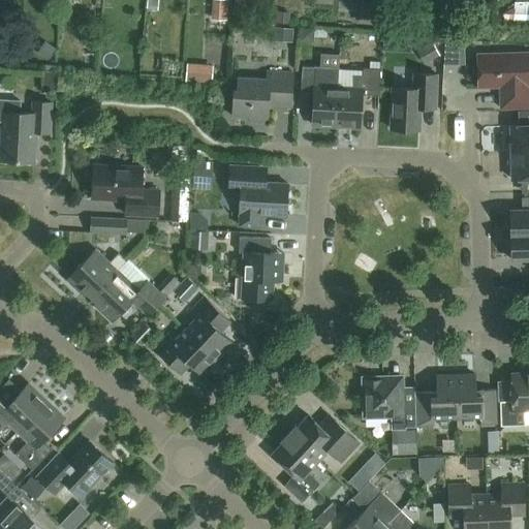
[(147,0),(147,8),(158,8),(158,0),(147,0)]
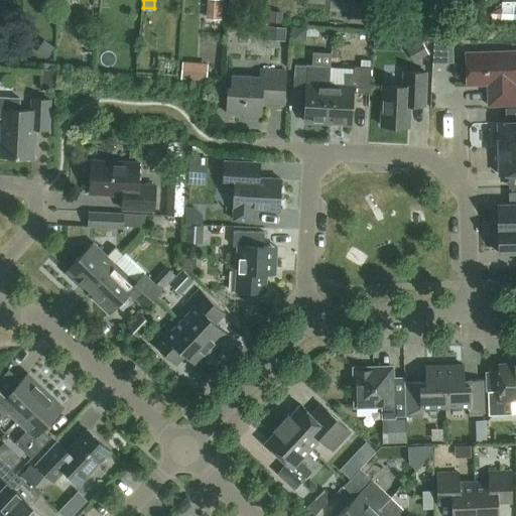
[(227,20),(227,0),(212,0),(212,19),(227,20)]
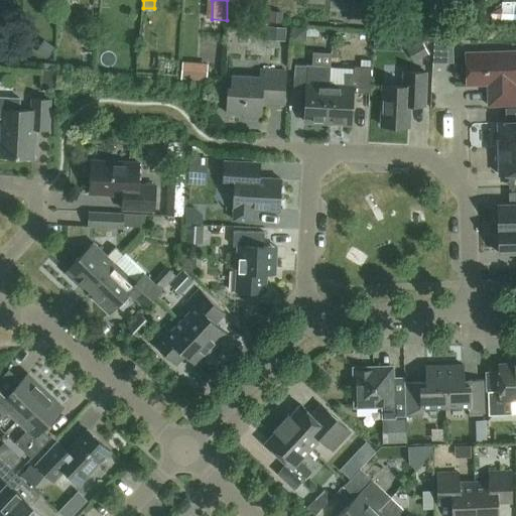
[(36,51),(47,59),(55,47),(43,39),(36,51)]
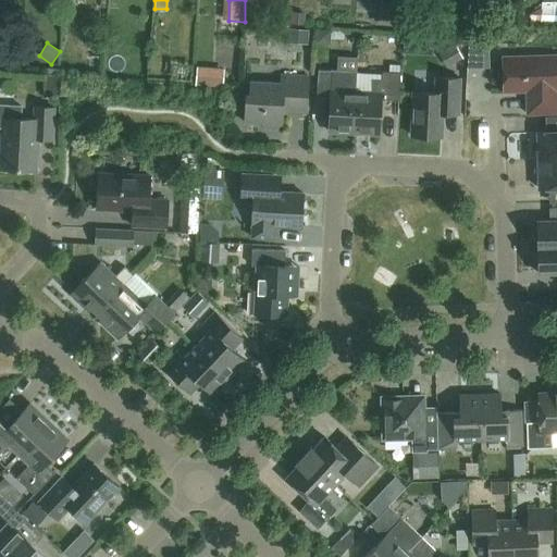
[(527,90),(528,113),(556,112),(556,54),(503,57),(504,91),(527,90)]
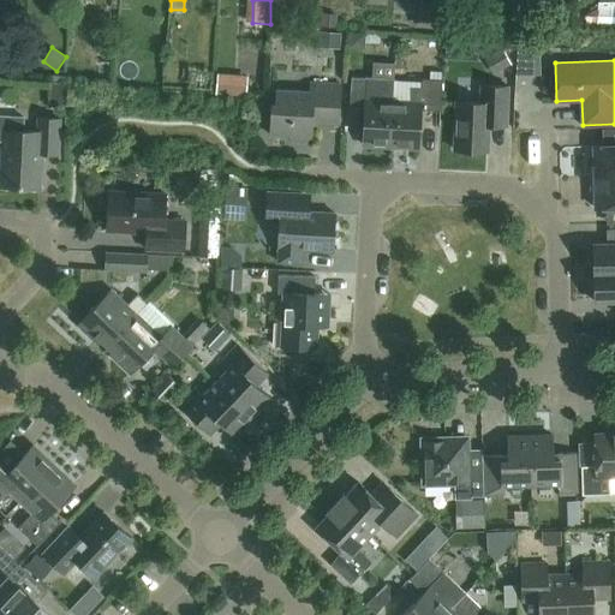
[(352,77),(351,106),(365,107),(363,144),(390,145),(394,79),(395,63),(372,61),(371,78),(352,77)]
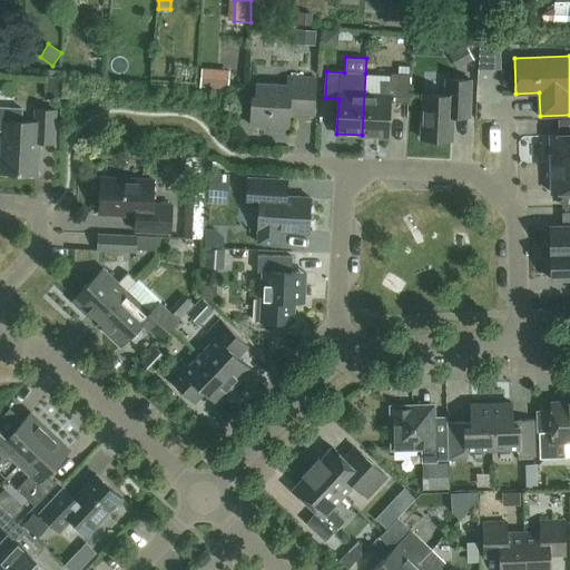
[(365,74),(362,135),(389,137),(391,101),(409,102),(410,74),(391,74),(391,75),(365,74)]
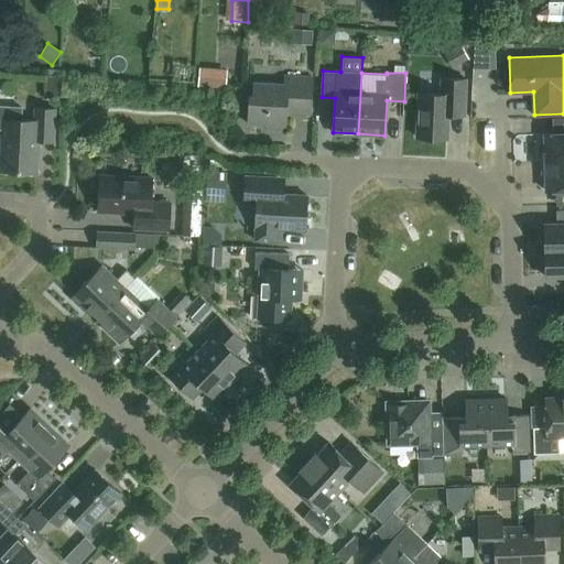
[(285,76),(284,84),(253,83),(253,95),(249,95),(248,123),(267,125),(267,129),(286,130),(286,110),(311,111),(313,77),(285,76)]
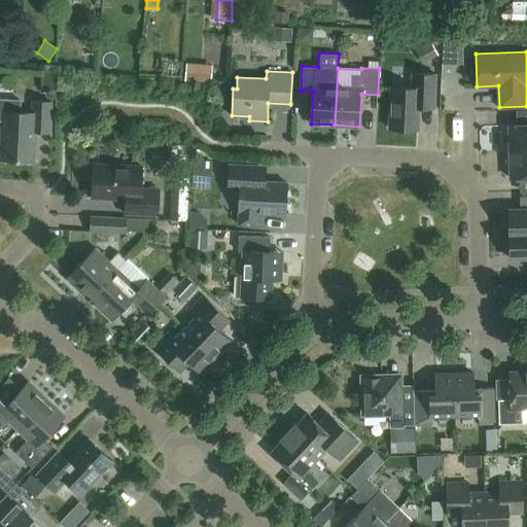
[(420,103),(435,103),(436,74),(413,73),(412,88),(391,86),(389,128),(419,129),(420,103)]
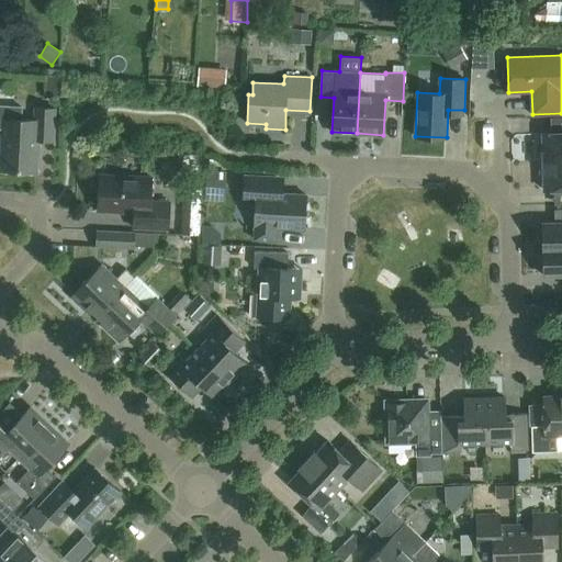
[(38,139),(54,141),(55,109),(35,108),(35,120),(3,119),(0,170),(36,171),(38,139)]
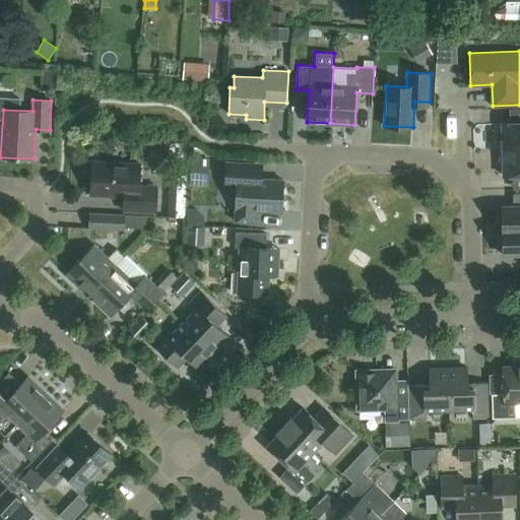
[(519,122),(502,123),(503,138),(500,138),(500,149),(519,148),(519,122)]
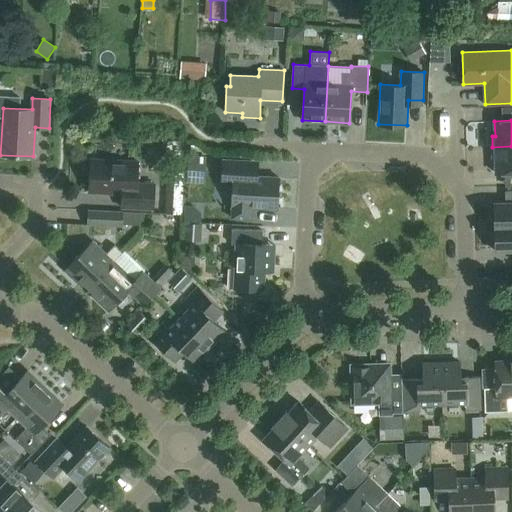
[(511,172),(511,146),(492,147),(492,158),(495,158),(496,173),(511,172)]
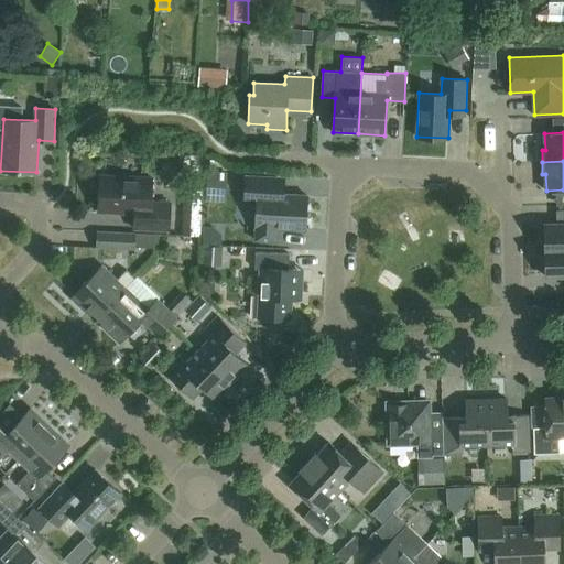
[(207,201),(225,202),(227,172),(208,171),(207,201)]
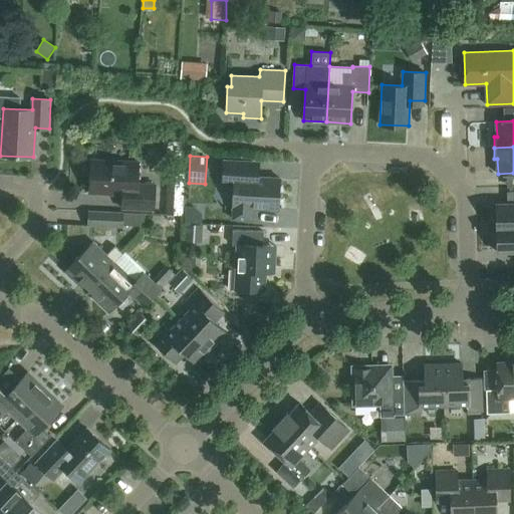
[(138,184),(138,178),(139,162),(91,160),(89,193),(122,194),(122,208),(154,209),(156,185),(138,184)]
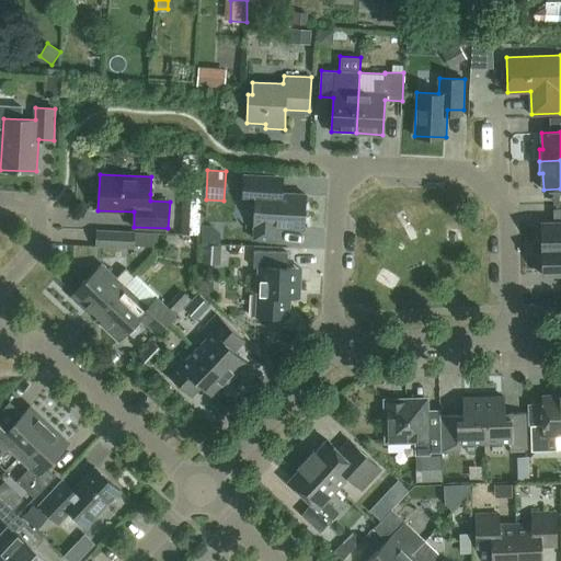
[(243,201),(255,202),(253,239),(275,240),(276,227),(304,229),(306,194),(275,192),(276,176),(244,174),(243,201)]
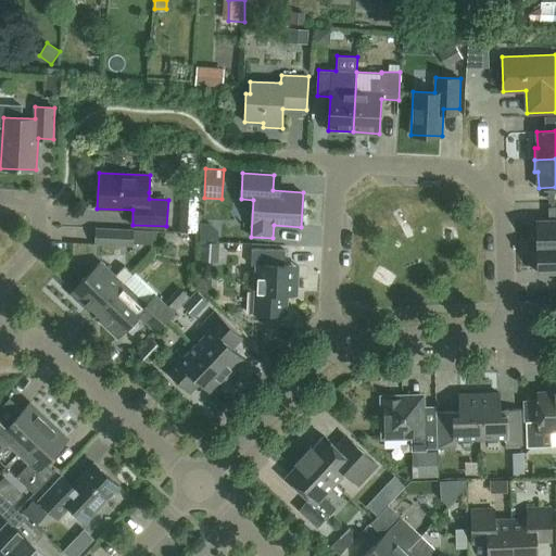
[(201,226),(202,185),(191,185),(190,225),(201,226)]
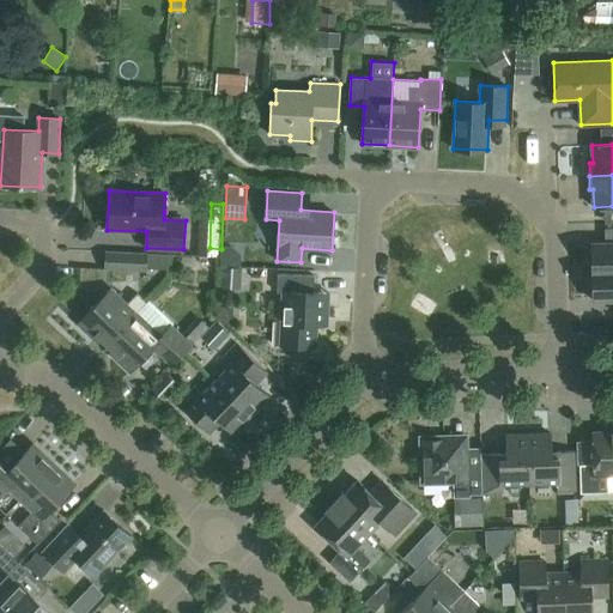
[(593,272),(612,271),(612,242),(592,243),(593,272)]
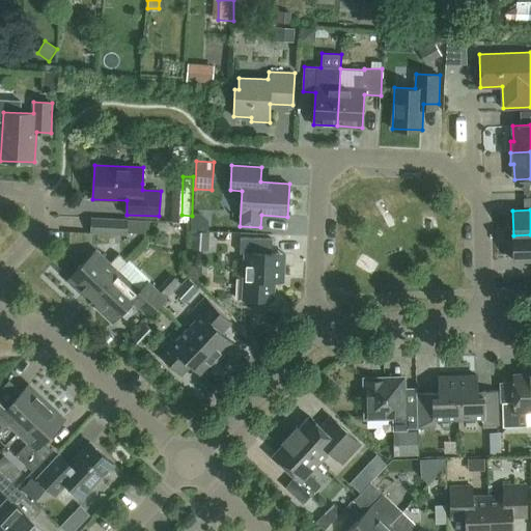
[(91,218),(91,232),(127,234),(128,220),(91,218)]
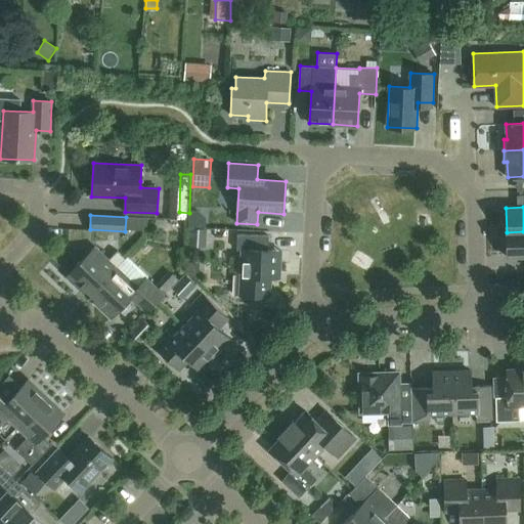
[(523,231),(507,232),(507,257),(523,256),(523,231)]
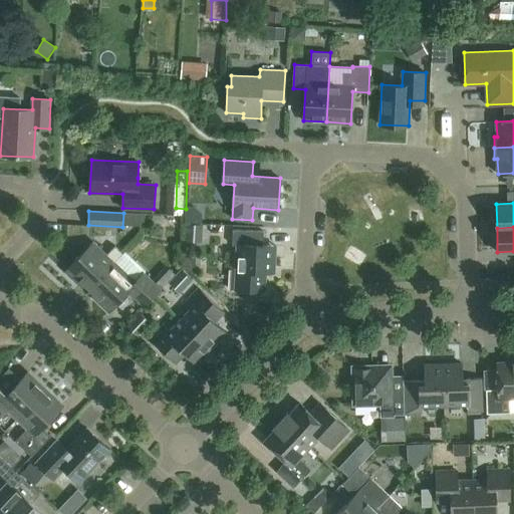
[(231,269),(230,289),(265,291),(266,272),(275,272),(276,246),(263,245),(264,231),(233,229),(232,245),(237,245),(236,269),(231,269)]
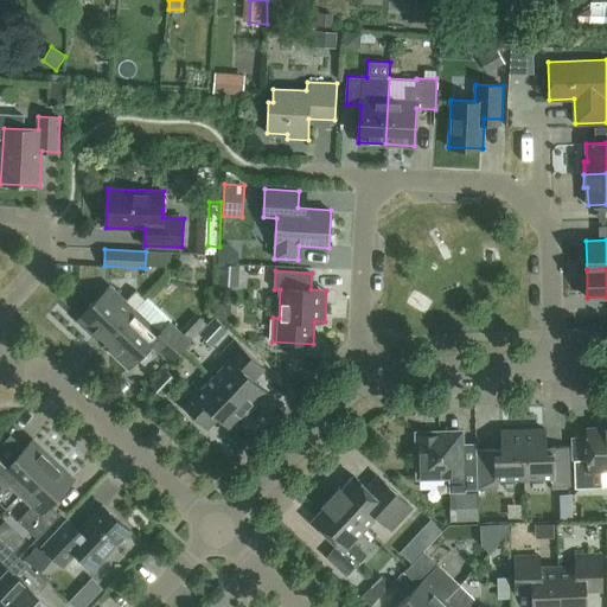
[(106,342),(136,310),(135,310),(146,299),(136,291),(126,300),(110,286),(80,318),(106,342)]
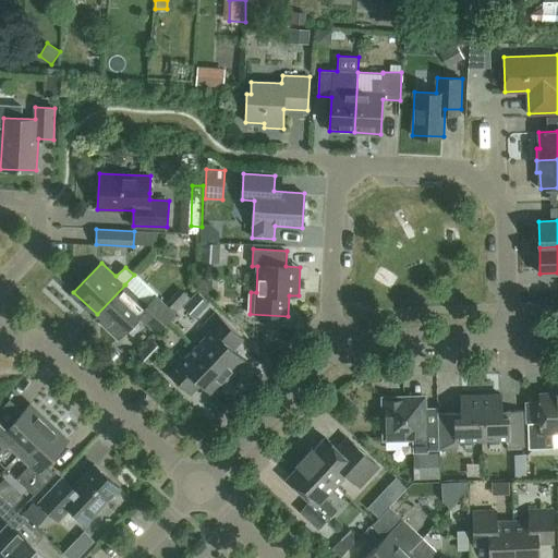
[(199,278),(199,289),(211,300),(211,279),(199,278)]
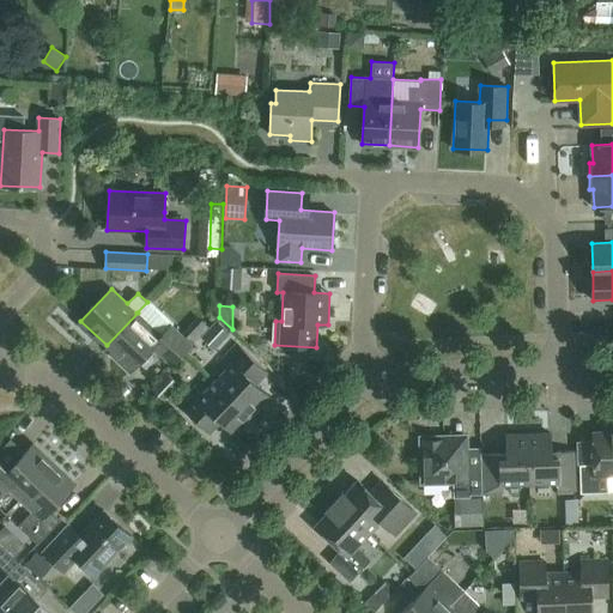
[(138,313),(107,345),(132,370),(153,347),(173,365),(192,345),(171,326),(162,335),(138,313)]
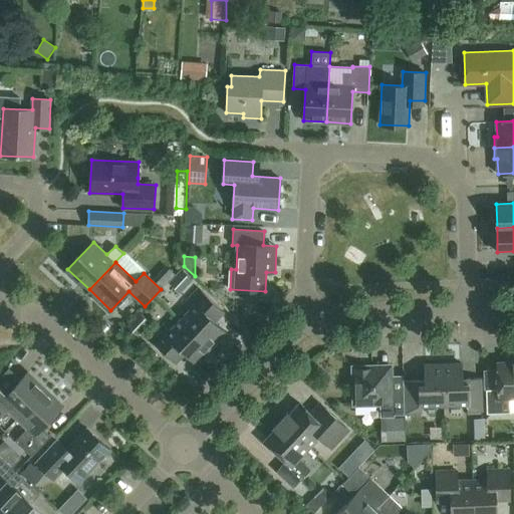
[(181,268),(169,282),(180,293),(193,279),(181,268)]
